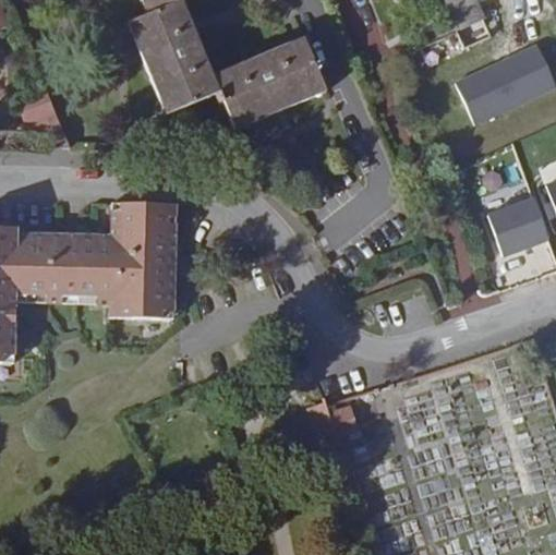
[(181,0),(129,22),(144,58),(198,35),(183,0),(181,0)]
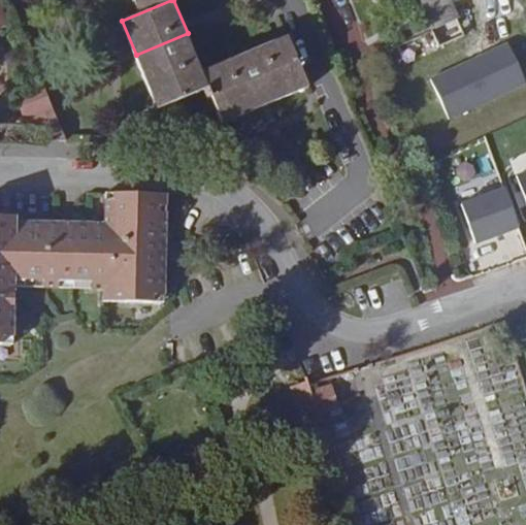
[(135,0),(141,12),(171,0),(135,0)]
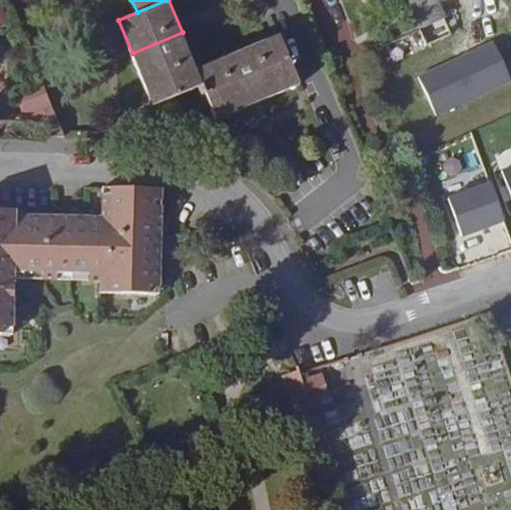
[(453,32),(437,0),(407,0),(421,27),(388,42),(395,58),(453,32)]
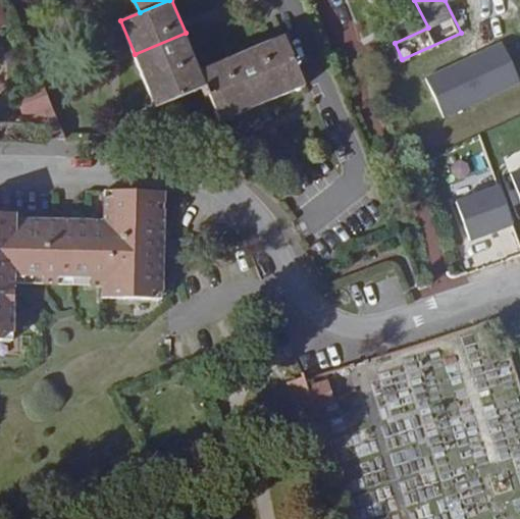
[(190,44),(186,33),(135,54),(156,106),(207,85),(202,71),(201,69),(190,44)]
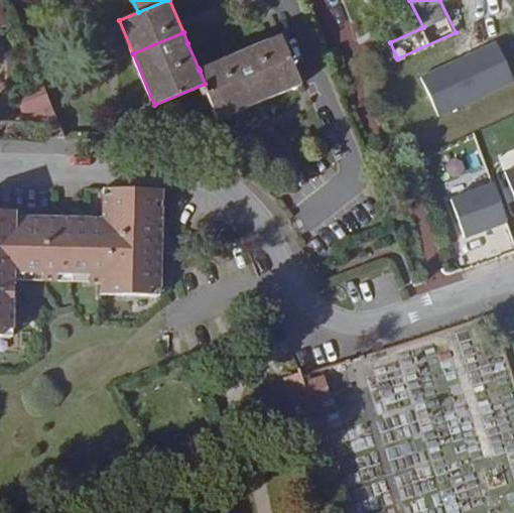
[(303,83),(282,33),(236,52),(199,69),(200,71),(205,84),(220,118),(272,96),(303,83)]
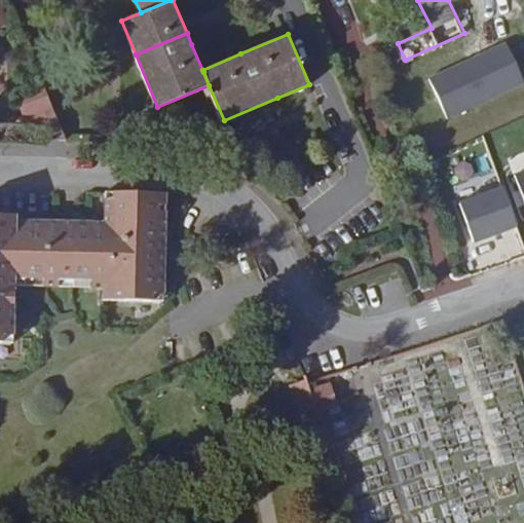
[(447,117),(523,81),(523,75),(515,57),(499,63),(495,52),(431,82),(447,117)]
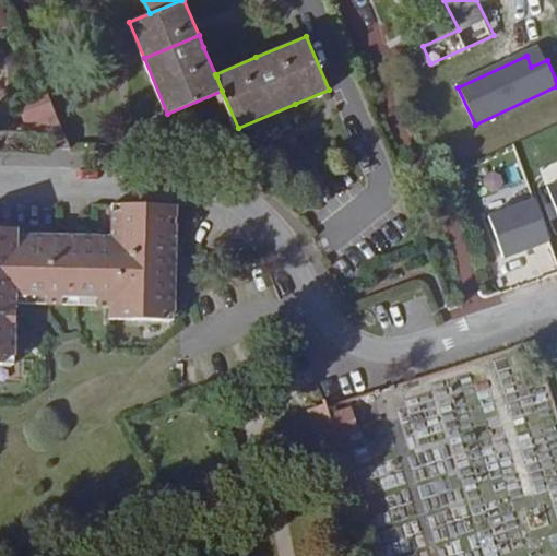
[(59,114),(49,90),(22,99),(31,123),(33,122),(59,114)]
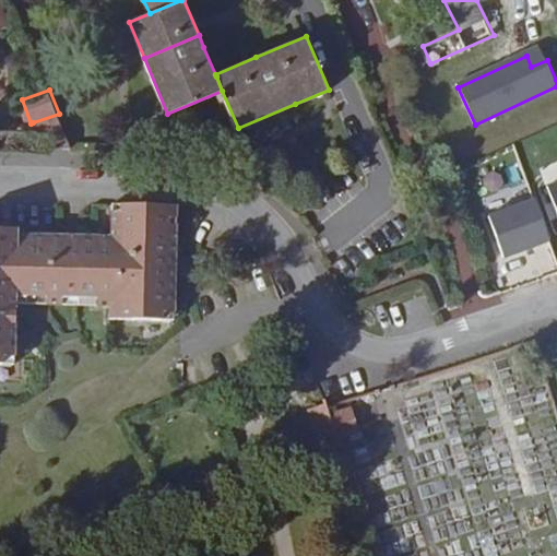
[(72,148),(59,114),(33,122),(42,148),(72,148)]
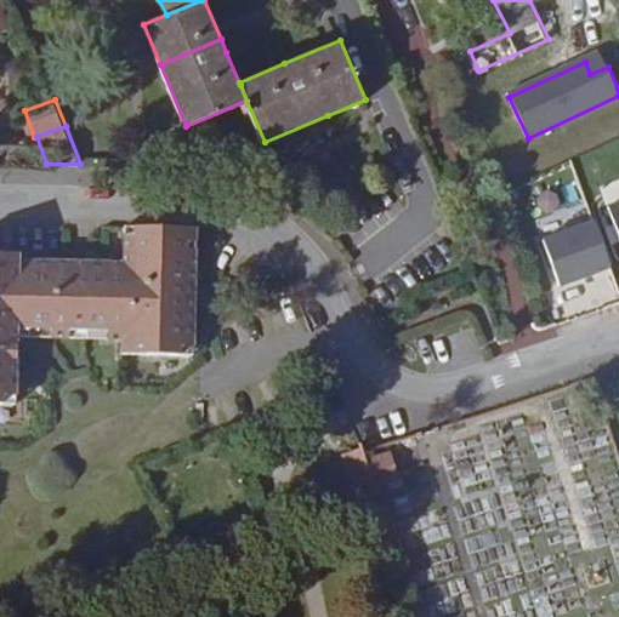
[(596,218),(544,236),(561,285),(614,266),(596,218)]
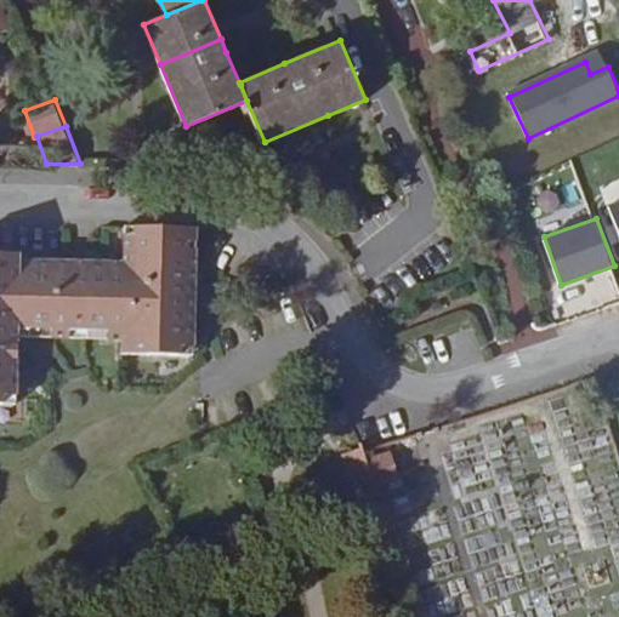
[(18,335),(20,325),(124,329),(124,338),(123,350),(196,353),(199,226),(125,224),(125,260),(21,257),(21,252),(0,251),(0,400),(17,401),(18,335)]
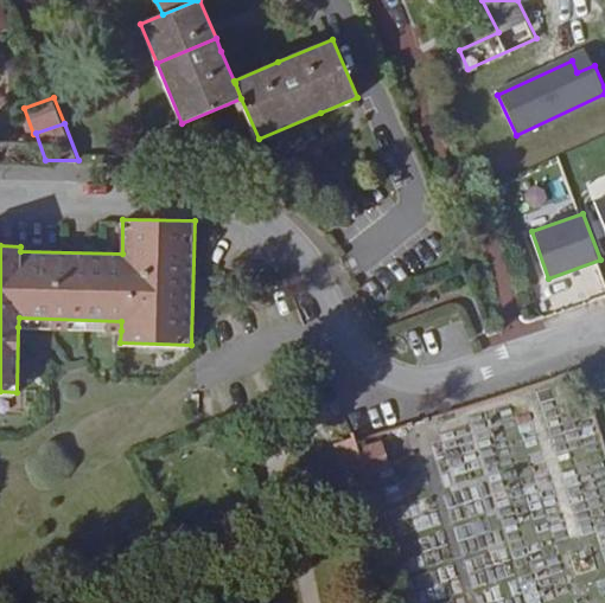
[(121,331),(121,321),(19,318),(18,327),(121,331)]
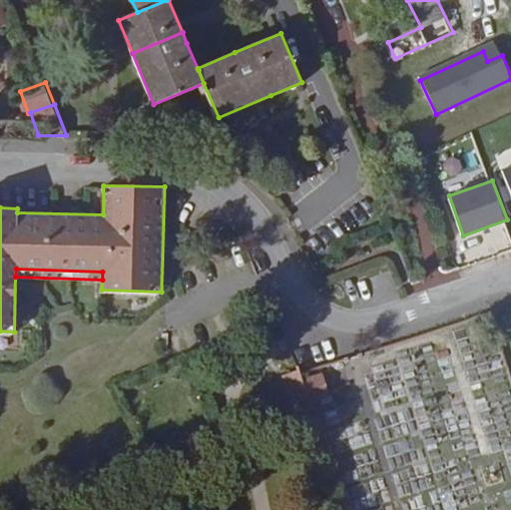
[(304,378),(300,368),(284,373),(292,398),(308,392),(304,378)]
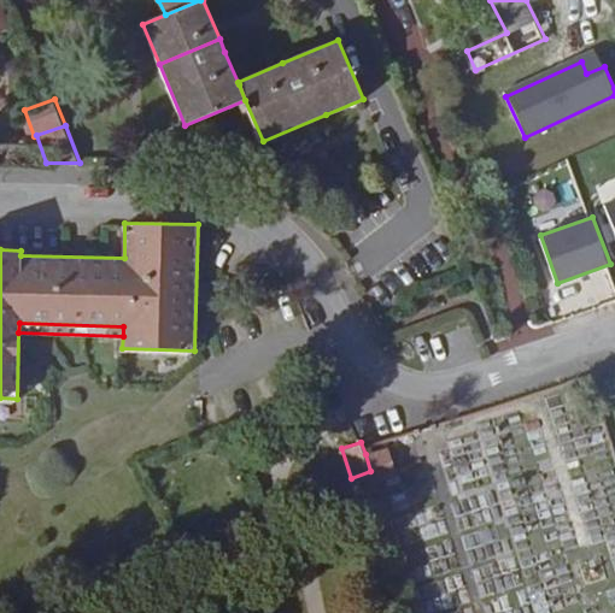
[(396,471),(388,447),(365,454),(370,471),(373,477),(396,471)]
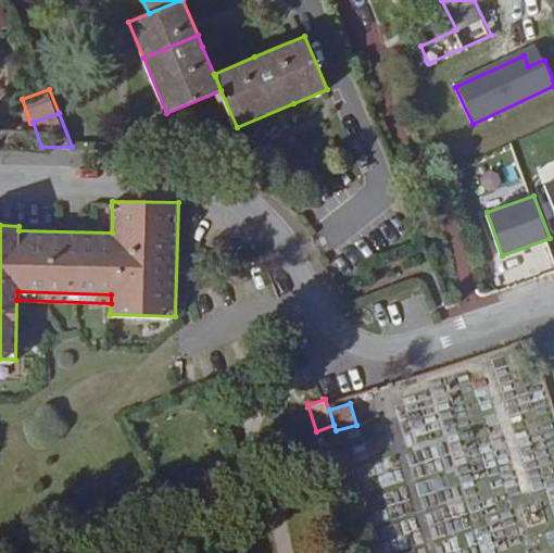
[(344,455),(336,430),(334,425),(316,431),(314,431),(323,462),(344,455)]
